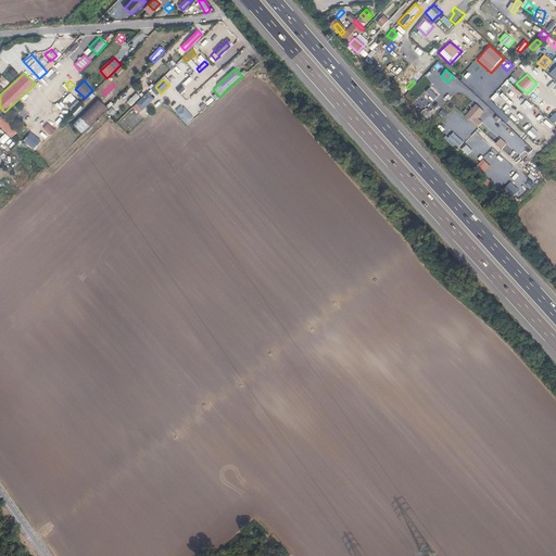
[(512,84),(505,89),(512,96),(517,90),(512,84)]
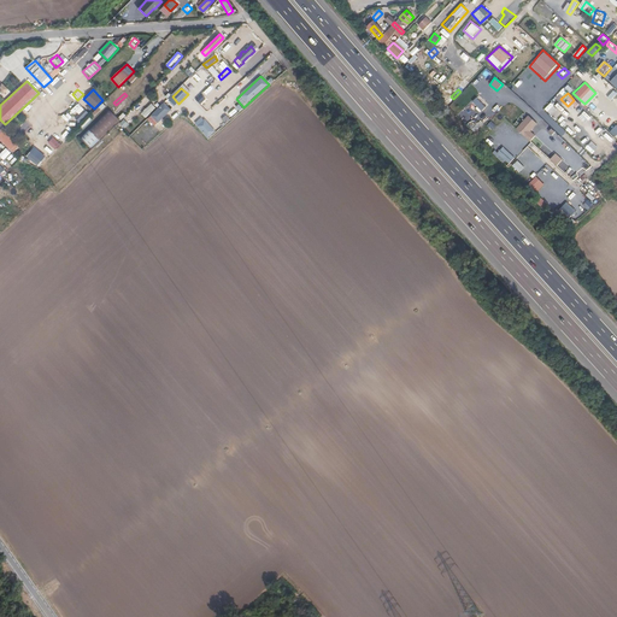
[(201,105),(207,99),(203,94),(197,100),(201,105)]
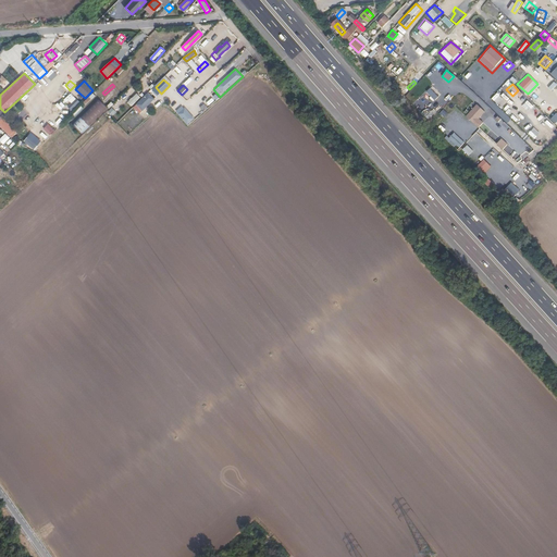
[(431,88),(426,91),(435,100),(438,97),(431,88)]
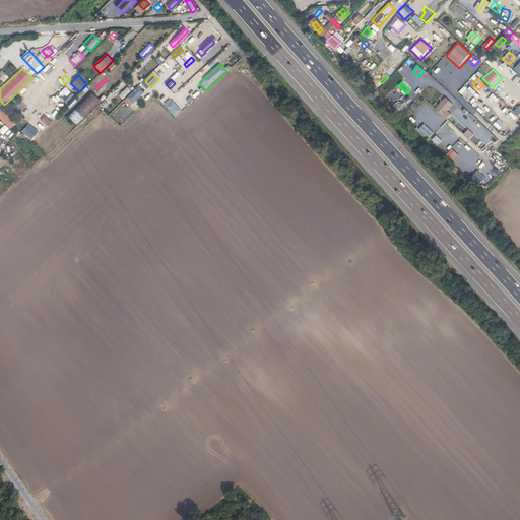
[(144,92),(147,89),(141,83),(138,86),(144,92)]
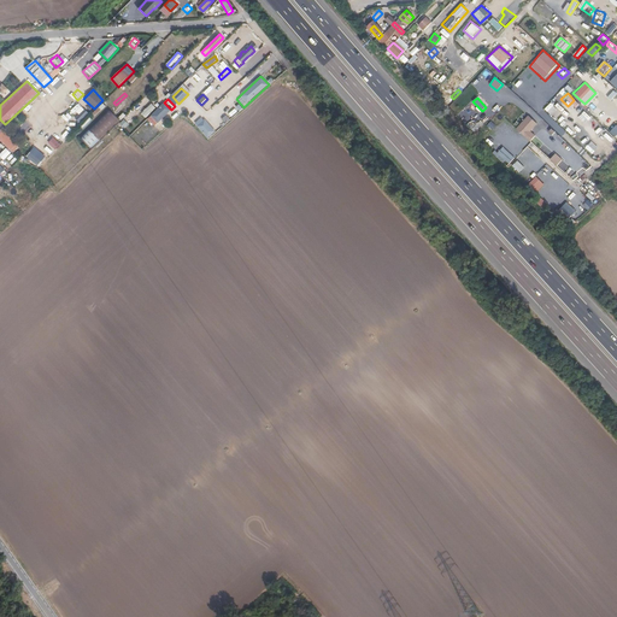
[(95,116),(106,106),(104,103),(93,113),(95,116)]
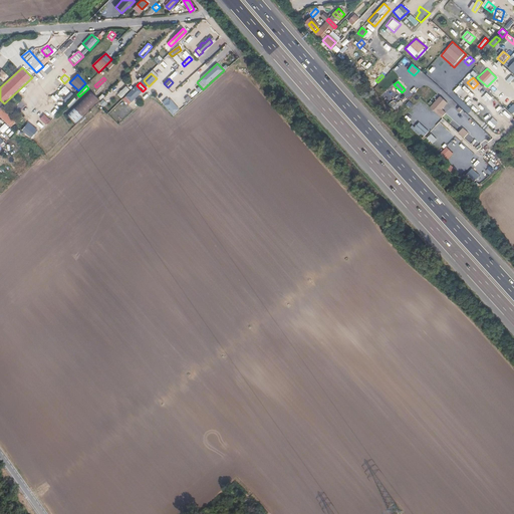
[(143,91),(137,85),(125,96),(132,102),(143,91)]
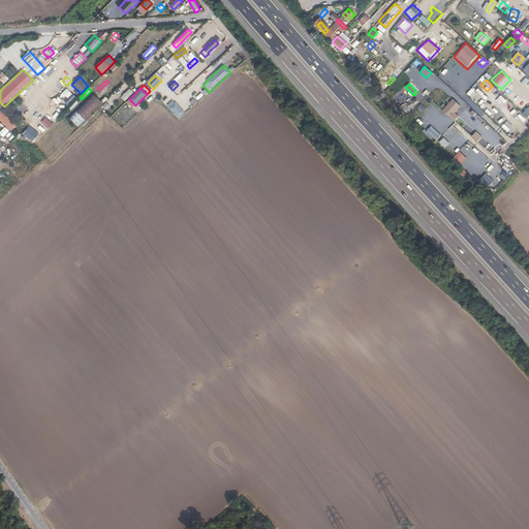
[(61,94),(63,98),(70,92),(67,89),(61,94)]
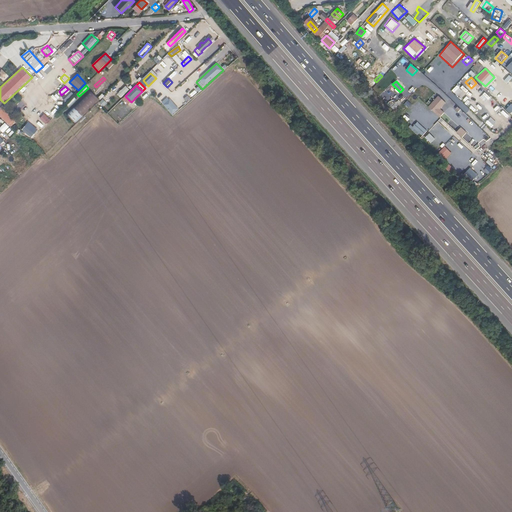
[(125,86),(117,94),(121,98),(129,89),(125,86)]
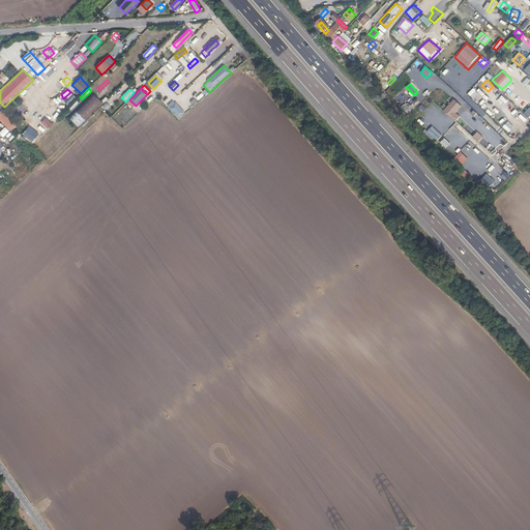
[(529,97),(520,90),(514,99),(524,105),(529,97)]
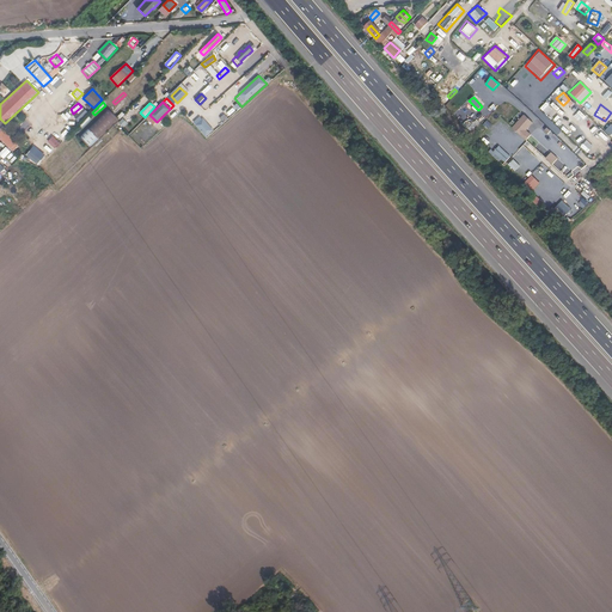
[(89,129),(80,136),(90,146),(118,118),(110,110),(90,130),(89,129)]
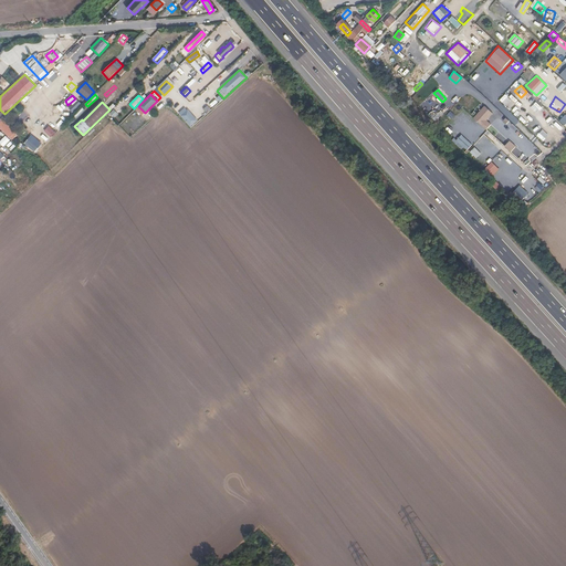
[(495,114),(481,104),(470,116),(486,132),(493,125),(488,121),(495,114)]
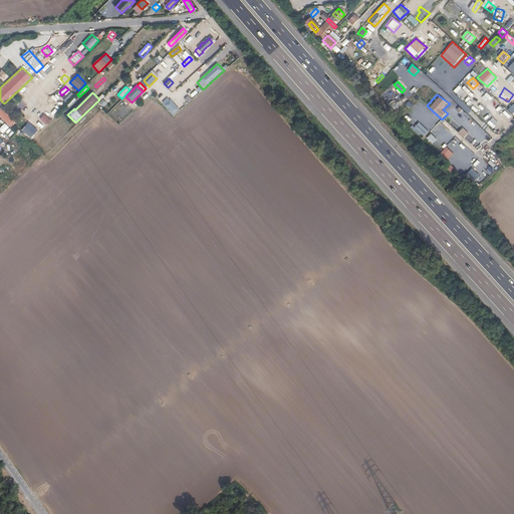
[(174,115),(180,109),(169,97),(162,103),(174,115)]
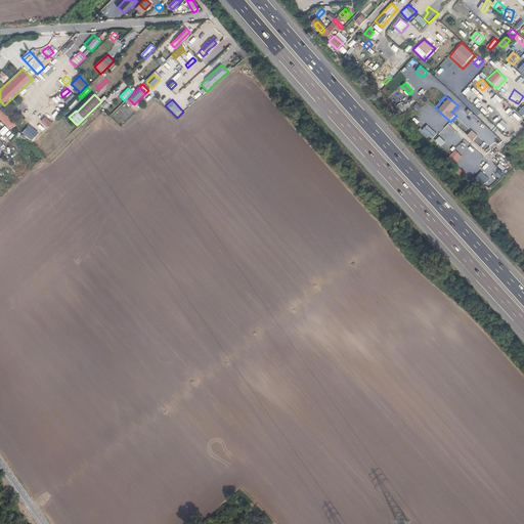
[(485,115),(490,119),(495,114),(491,108),(485,115)]
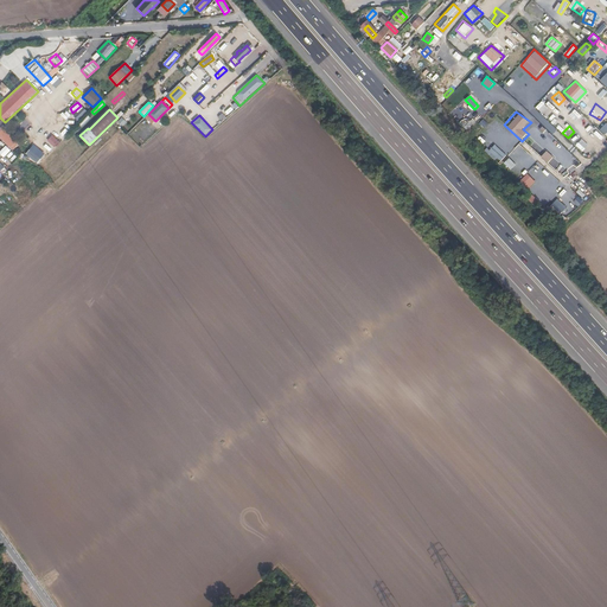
[(4,128),(0,132),(0,138),(13,151),(19,144),(4,128)]
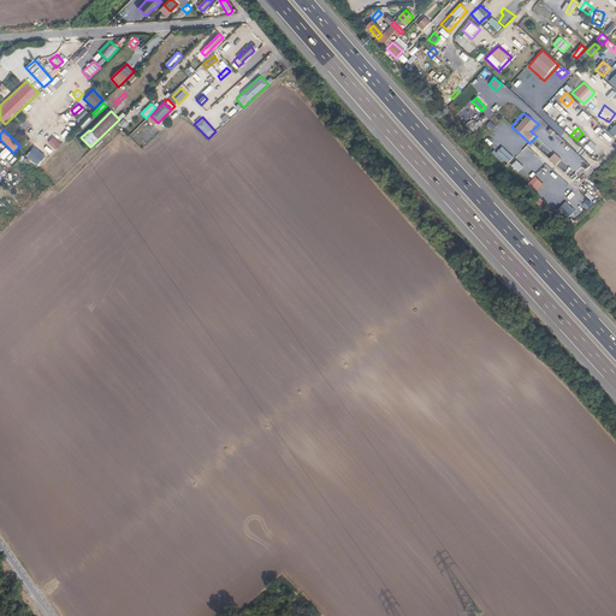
[(557,135),(551,141),(556,147),(563,142),(557,135)]
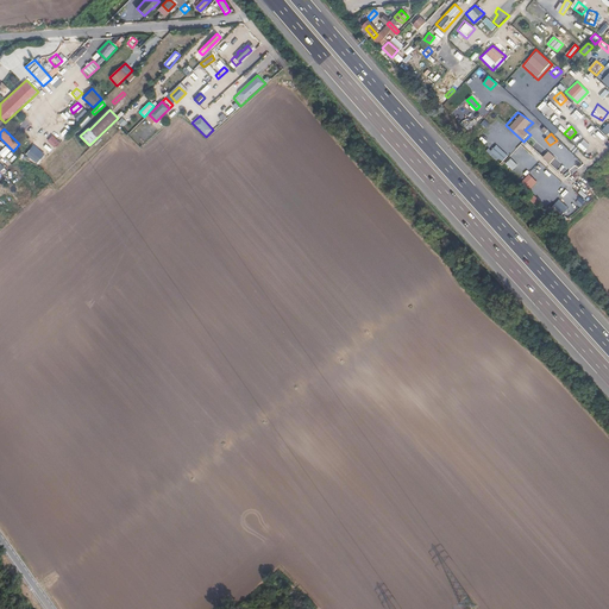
[(52,136),(48,142),(55,149),(61,143),(52,136)]
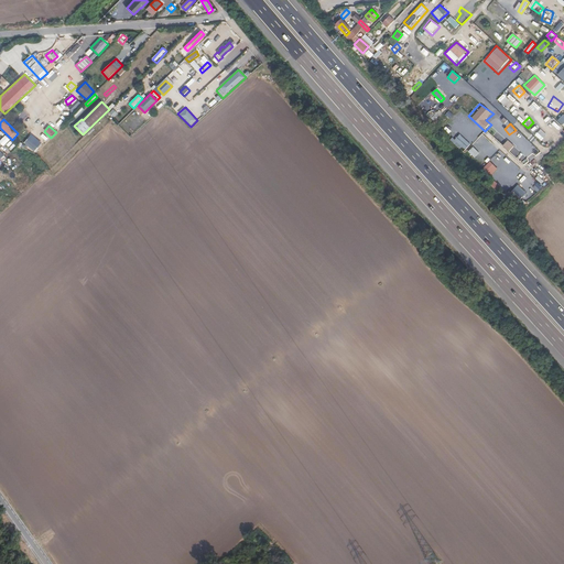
[(495,147),(498,142),(486,130),(483,133),(495,147)]
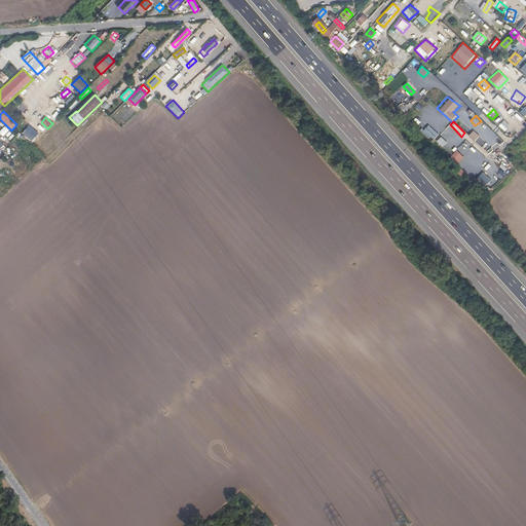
[(428,124),(423,130),(434,141),(439,135),(428,124)]
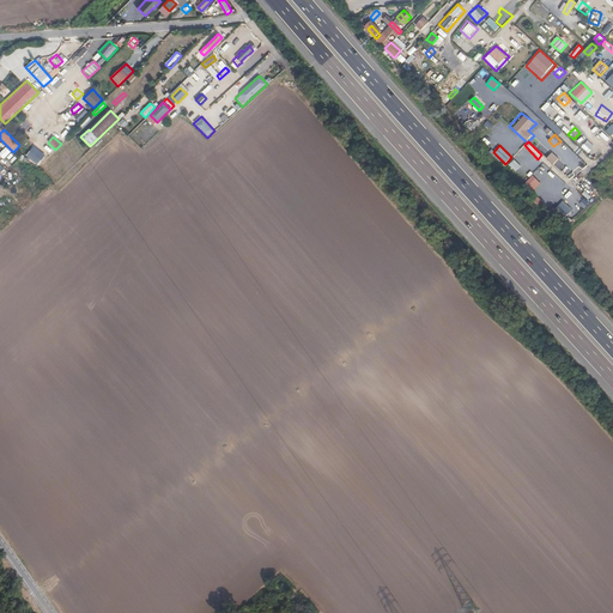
[(44,156),(34,146),(26,156),(37,165),(44,156)]
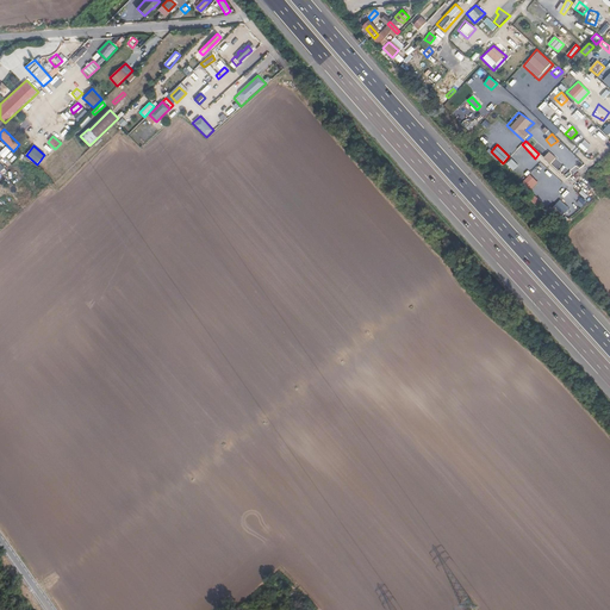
[(0,154),(4,159),(11,151),(6,147),(0,151),(0,154)]
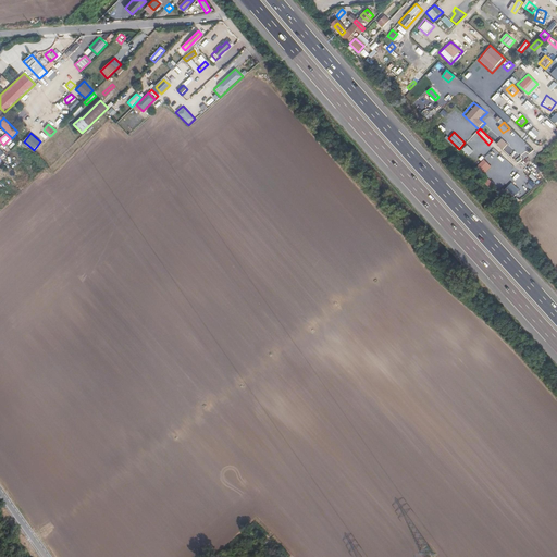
[(507,144),(502,138),(496,144),(503,149),(507,144)]
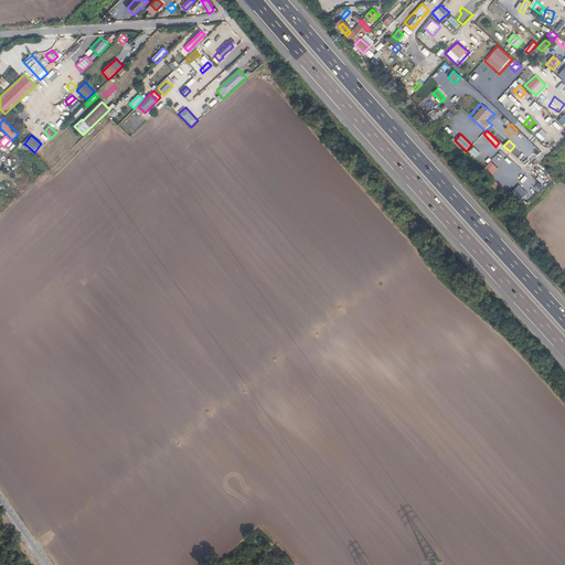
[(473,147),(469,151),(475,158),(480,153),(473,147)]
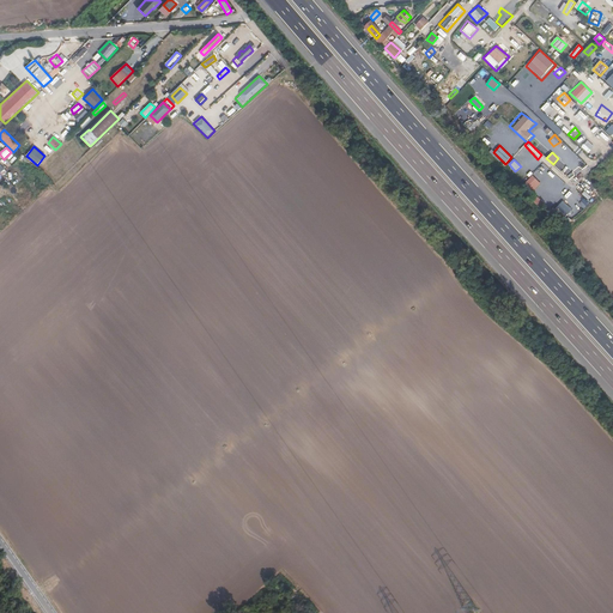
[(533,176),(526,182),(534,190),(540,183),(533,176)]
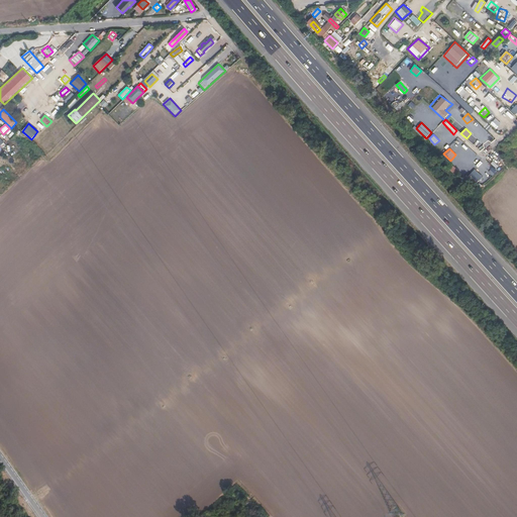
[(475,170),(468,177),(476,184),(483,177),(475,170)]
